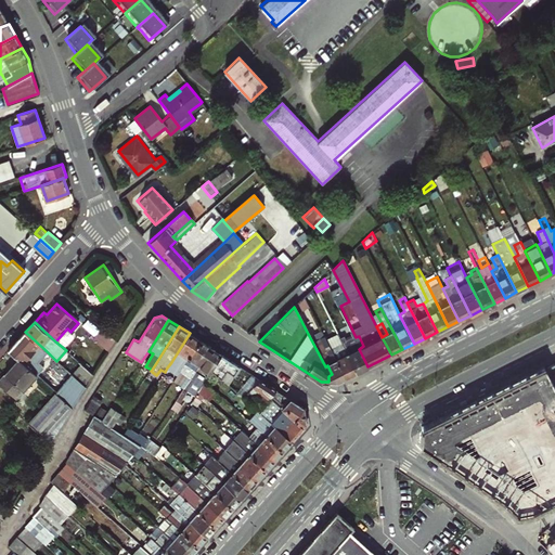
[(337,383),(346,377),(332,349),(325,337),(320,340),(312,326),(306,330),(325,366),(327,365),(332,374),(328,376),(328,382),(337,383)]
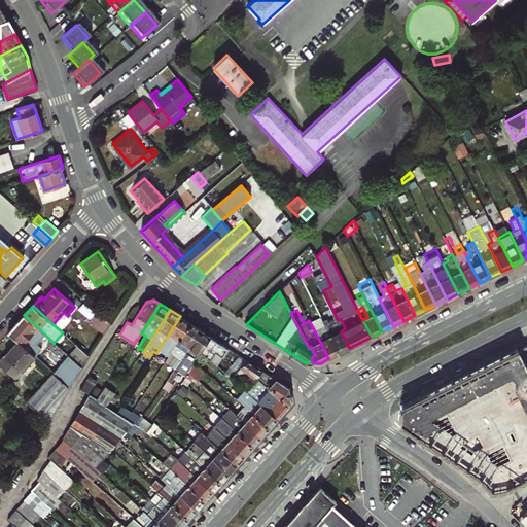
[(328,358),(339,353),(322,319),(317,310),(311,313),(319,329),(315,331),(328,358)]
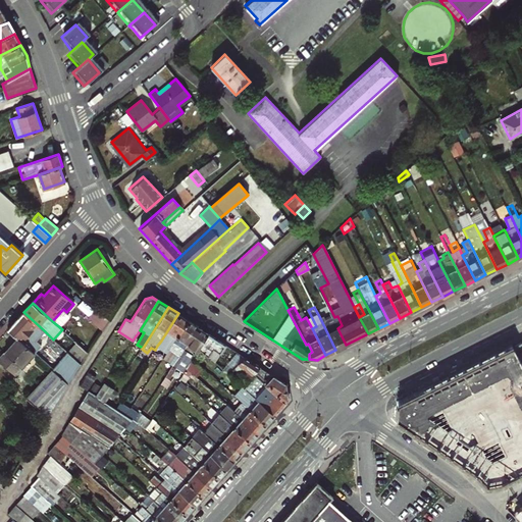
[(102,329),(109,319),(96,308),(88,317),(102,329)]
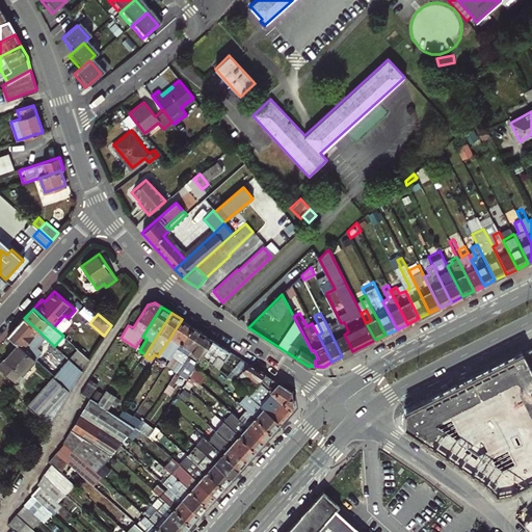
[(35,346),(45,337),(24,318),(8,336),(18,344),(22,348),(28,341),(35,346)]
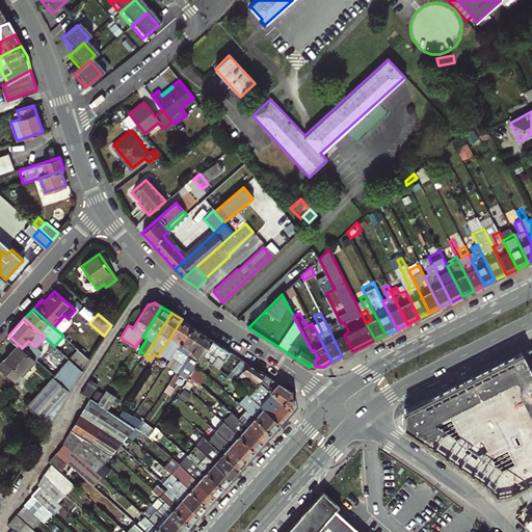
[(167,349),(175,353),(191,326),(182,319),(164,347),(167,349)]
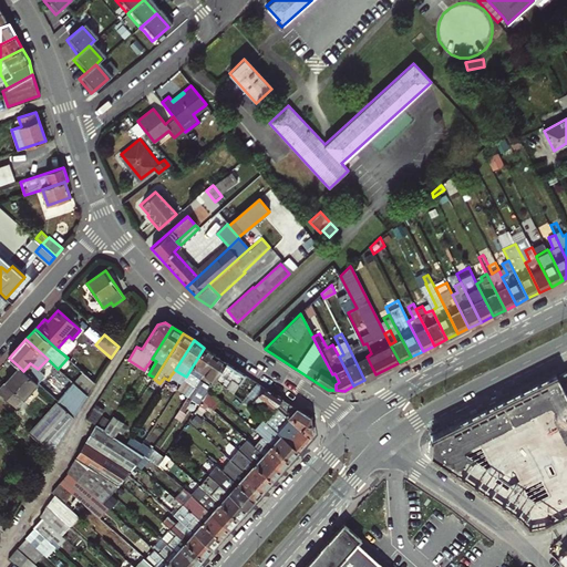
[(364,380),(375,374),(367,357),(361,346),(357,348),(352,340),(347,343),(364,380)]
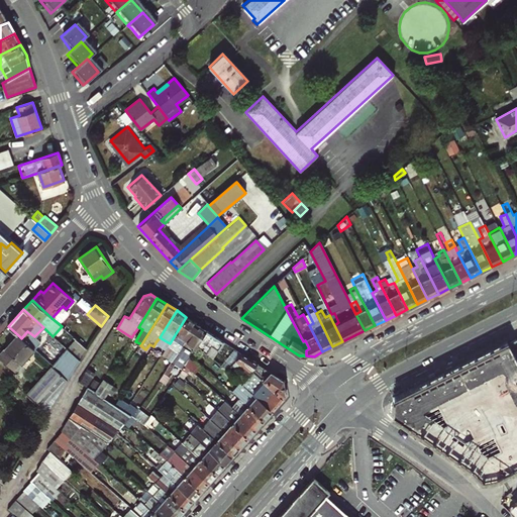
[(170,343),(180,349),(197,323),(186,317),(170,343)]
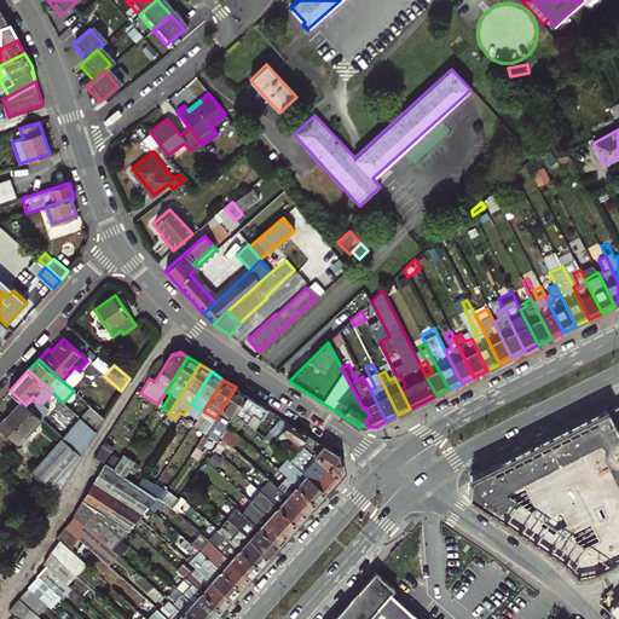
[(231,420),(231,418),(237,411),(248,395),(236,387),(215,418),(208,431),(219,438),(221,435),(225,429),(225,428),(230,422),(231,420)]
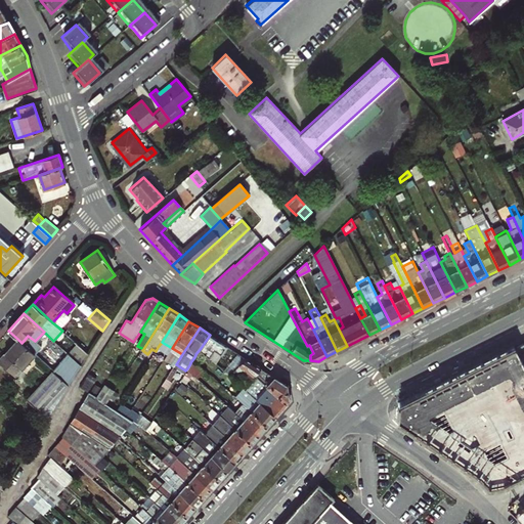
[(201,348),(216,362),(227,346),(210,335),(201,348)]
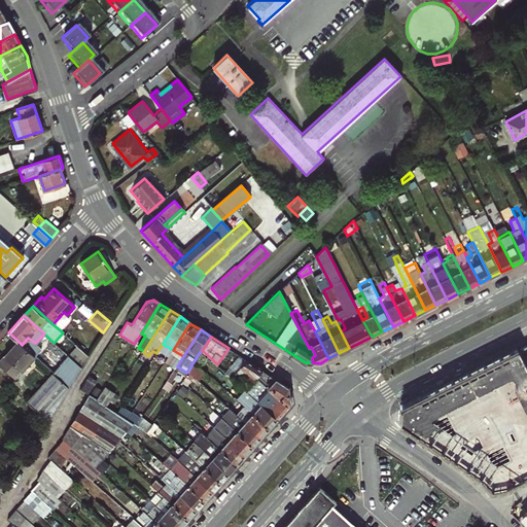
[(0,359),(0,363),(14,378),(34,356),(22,345),(18,341),(0,359)]
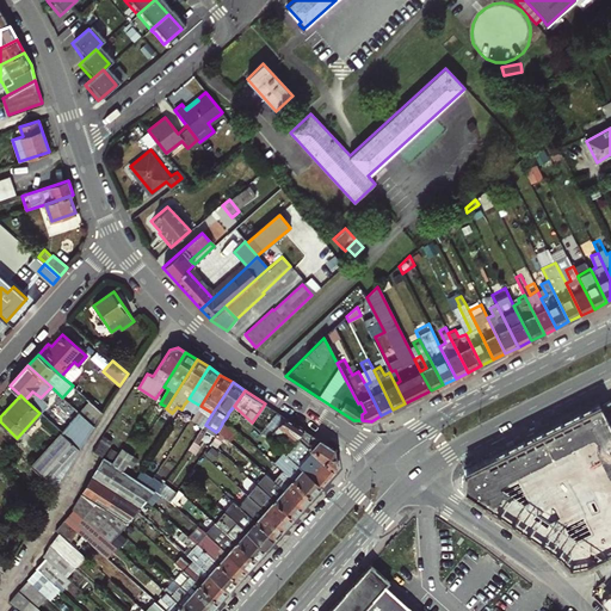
[(93,425),(102,413),(87,400),(78,411),(82,415),(93,425)]
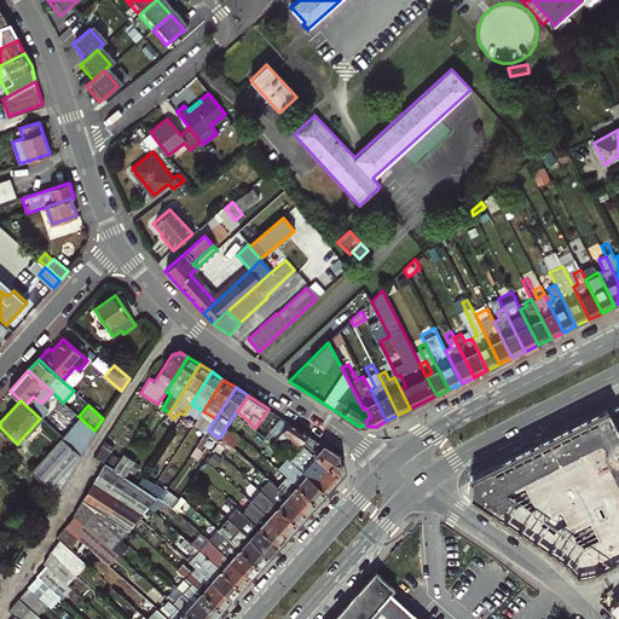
[(537,507),(618,466),(618,431),(608,411),(536,447),(472,480),(470,498),(495,515),(533,542),(565,563),(578,577),(597,572),(618,560),(618,509),(568,536),(542,516),(537,507)]
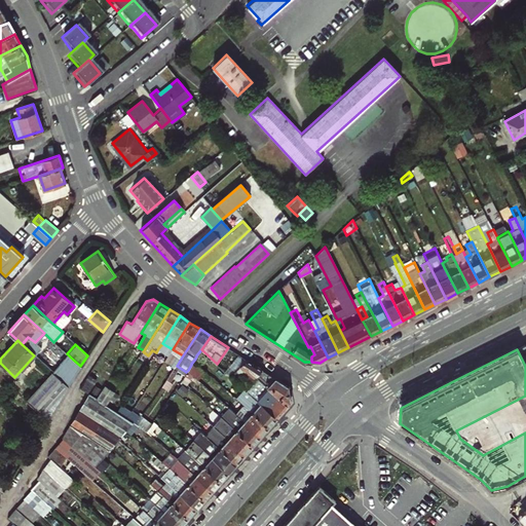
[(226,372),(231,376),(247,360),(241,355),(226,372)]
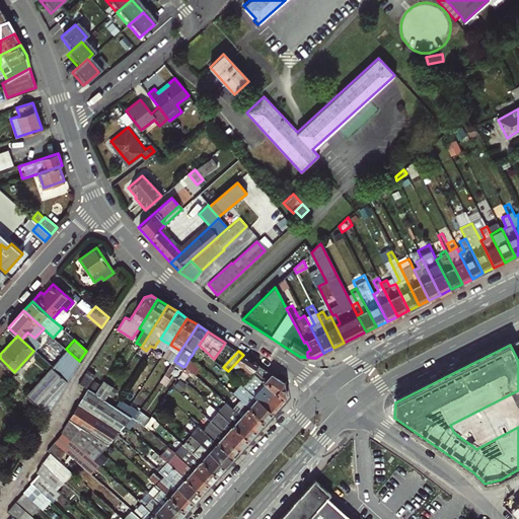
[(74,370),(79,361),(70,353),(65,361),(74,370)]
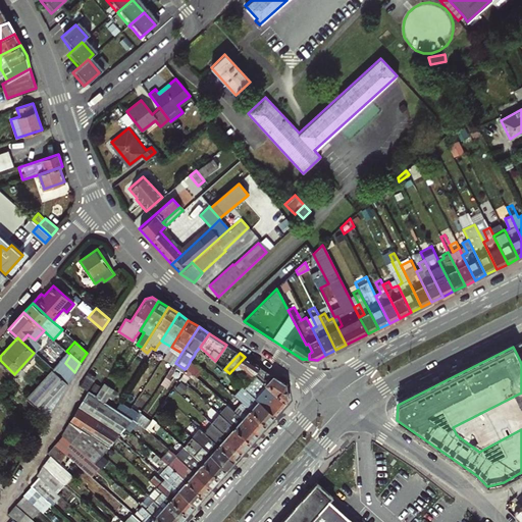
[(252,381),(250,379),(260,367),(245,357),(229,373),(243,385),(246,387),(252,381)]
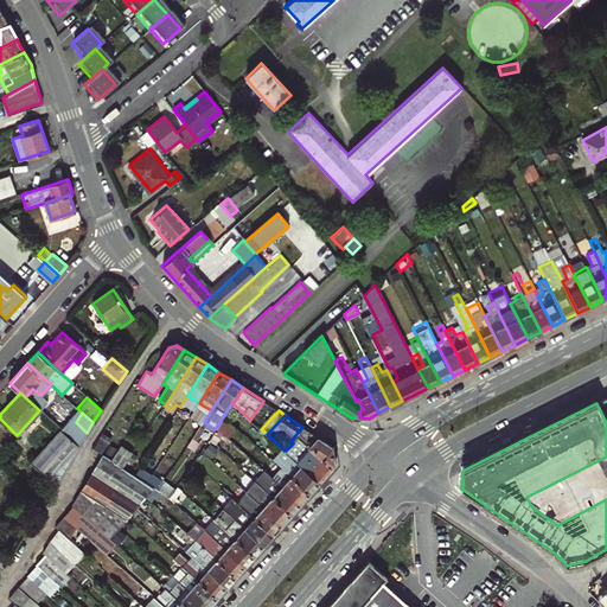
[(231,436),(238,426),(225,417),(219,427),(231,436)]
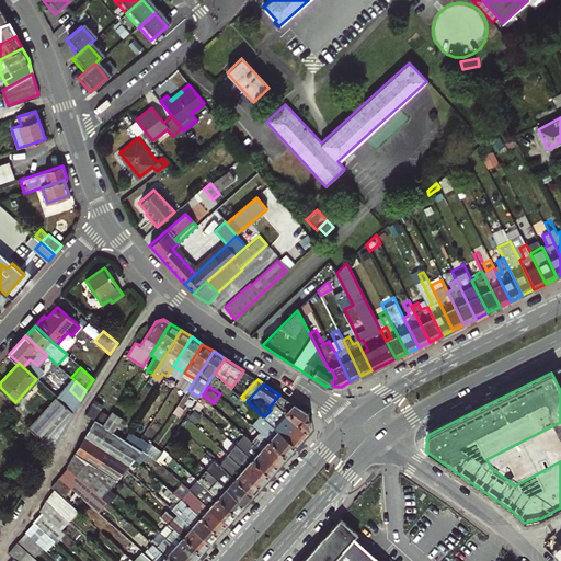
[(310,427),(308,413),(279,395),(268,408),(271,410),(277,415),(283,409),(307,431),(310,427)]
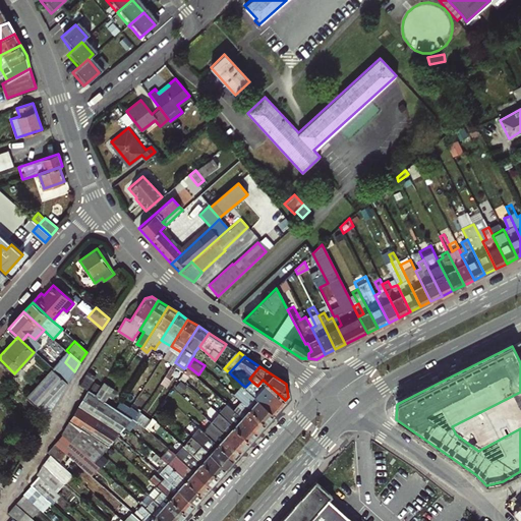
[(42,412),(47,416),(67,383),(63,379),(52,368),(26,398),(42,412)]
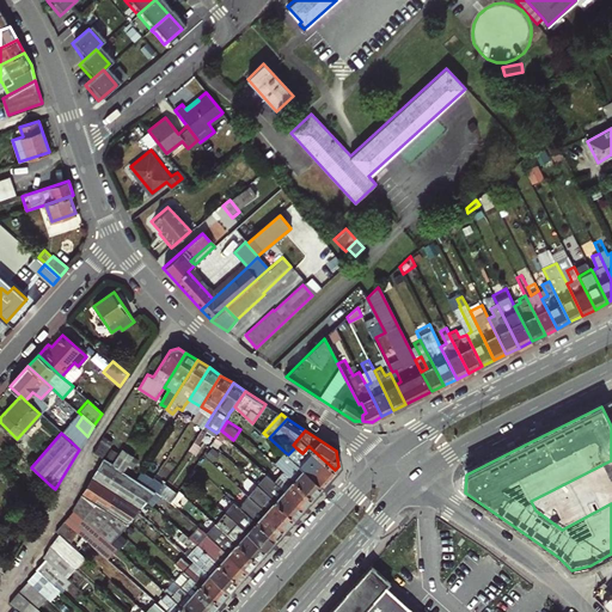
[(74,445),(79,450),(86,439),(81,435),(74,445)]
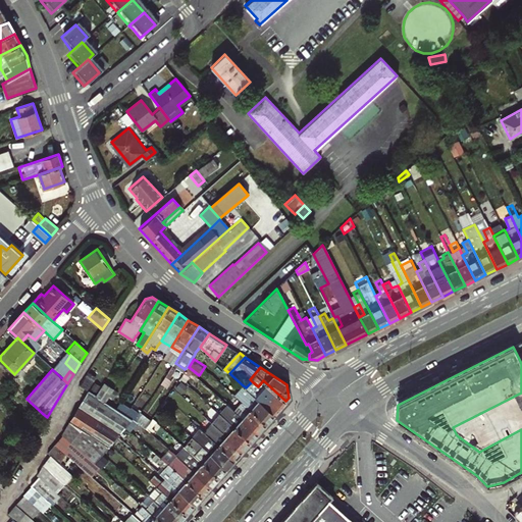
[(96,376),(90,372),(82,385),(88,389),(96,376)]
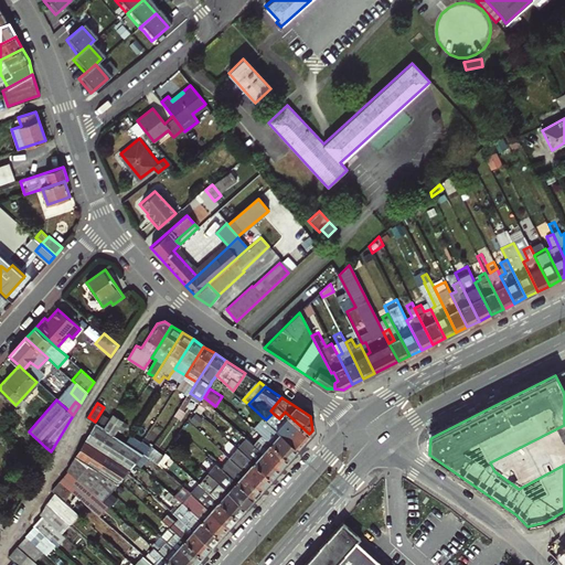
[(305,439),(309,434),(285,412),(279,418),(305,439)]
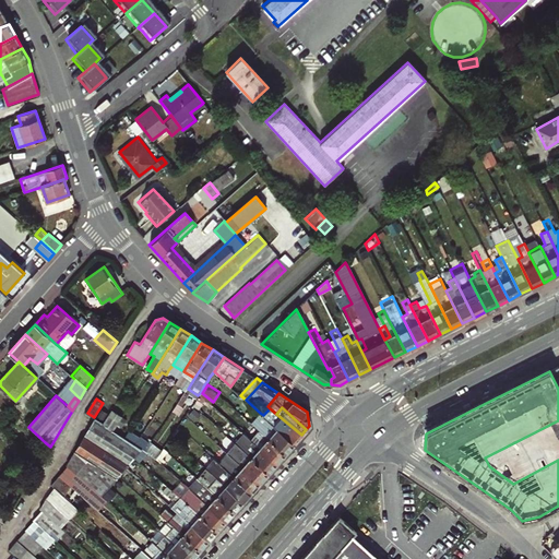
[(294,443),(301,435),(276,414),(270,408),(263,415),(294,443)]
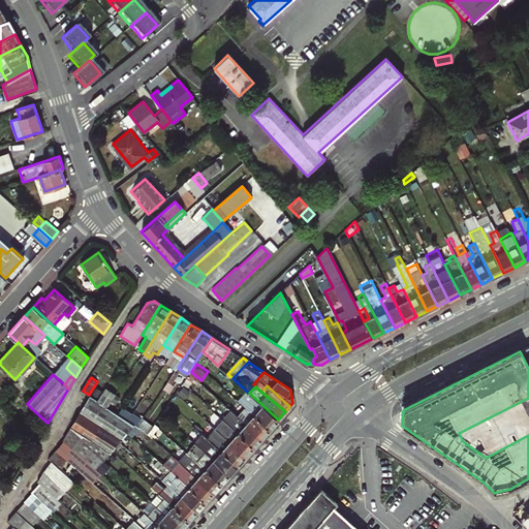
[(98,402),(110,408),(117,397),(106,391),(98,402)]
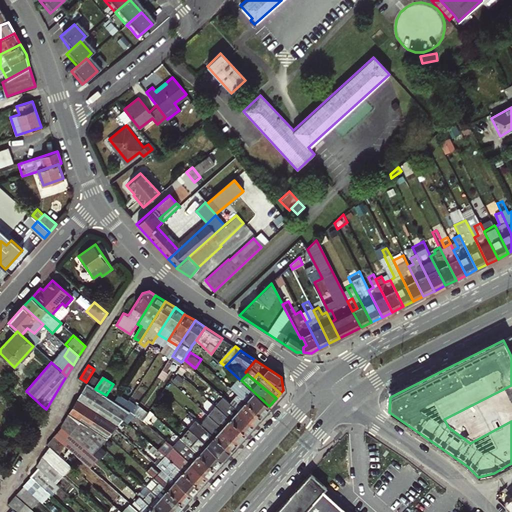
[(261,415),(269,406),(241,380),(238,378),(230,387),(237,393),(261,415)]
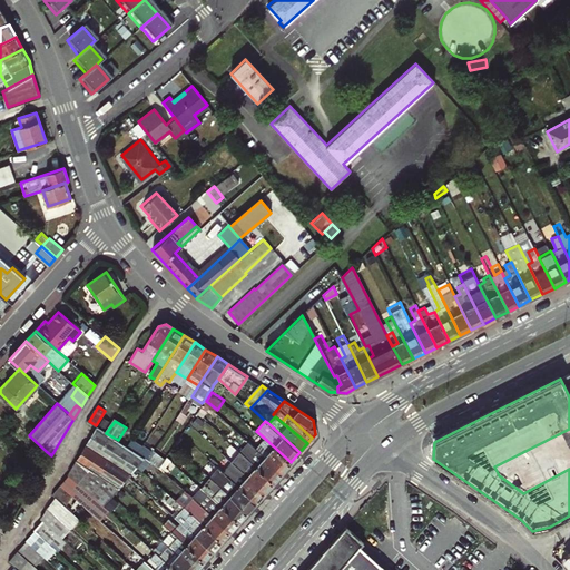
[(119,441),(118,440),(106,433),(96,426),(90,436),(114,450),(119,441)]
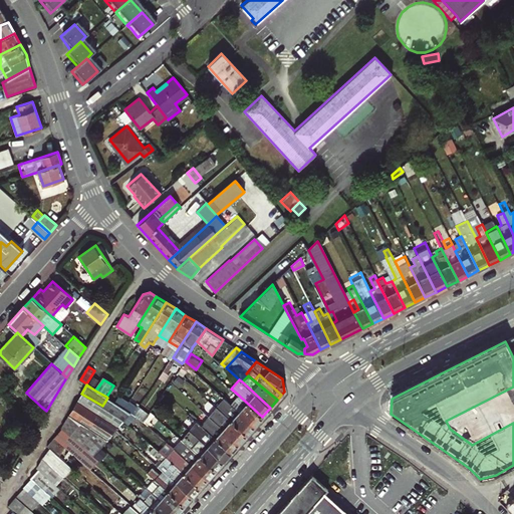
[(117,428),(125,419),(132,413),(125,409),(123,408),(117,404),(115,403),(107,398),(102,406),(81,394),(68,415),(107,440),(109,439),(116,430),(118,428),(117,428)]
